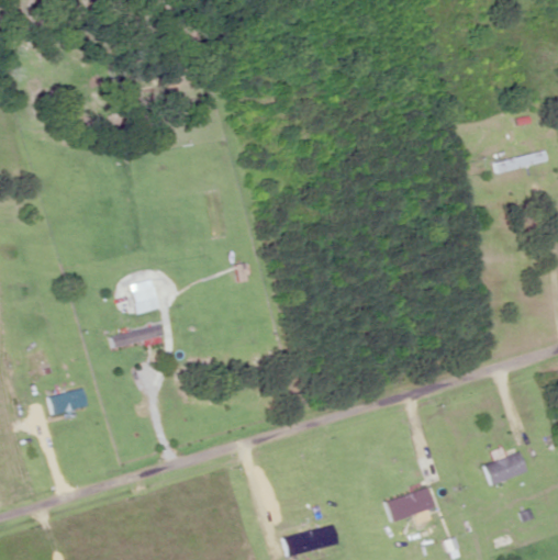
[(548,159),(546,148),(495,161),(499,172),(548,159)]
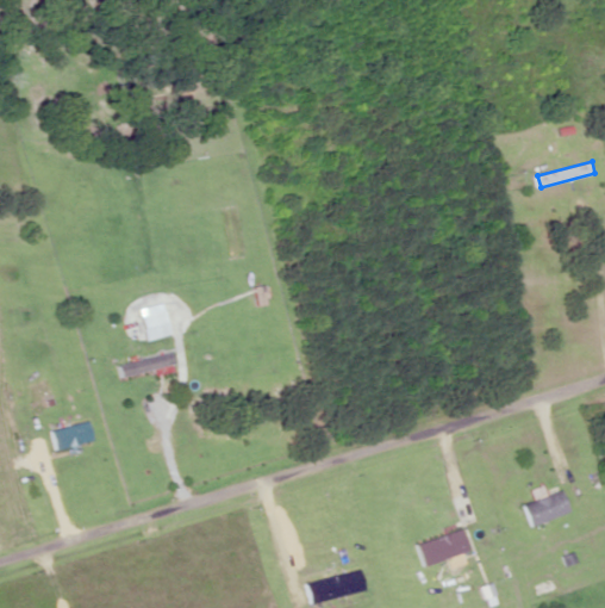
[(123,364),(125,376),(158,370),(161,376),(180,372),(176,353),(123,364)]
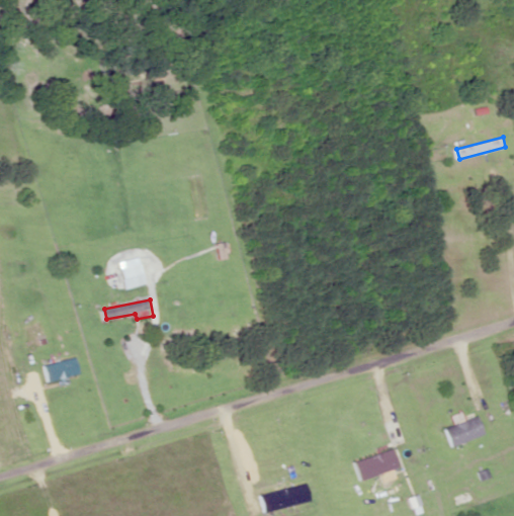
[(46,366),(51,381),(82,372),(78,356),(46,366)]
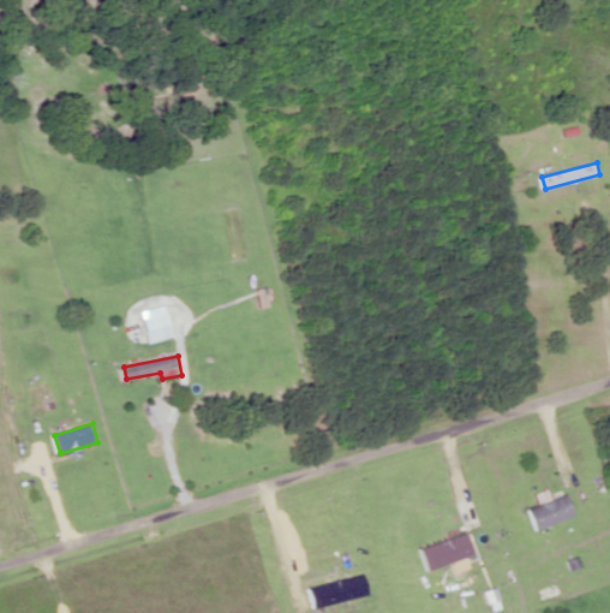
[(540,531),(579,513),(569,493),(531,510),(540,531)]
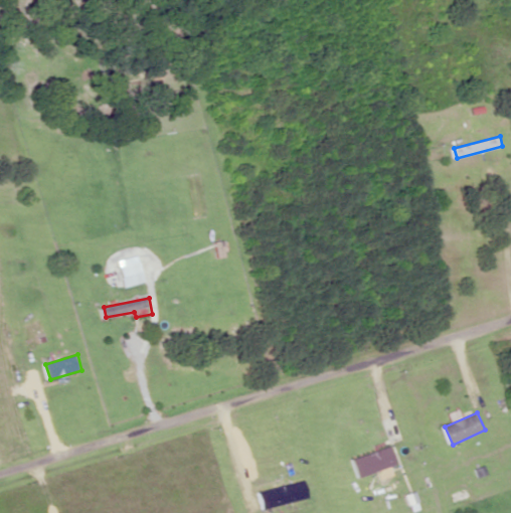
[(354,459),(360,477),(399,465),(393,447),(354,459)]
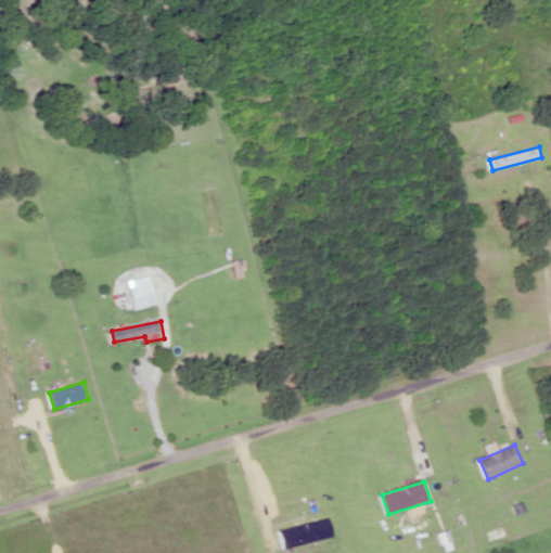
All buildings are outlined.
